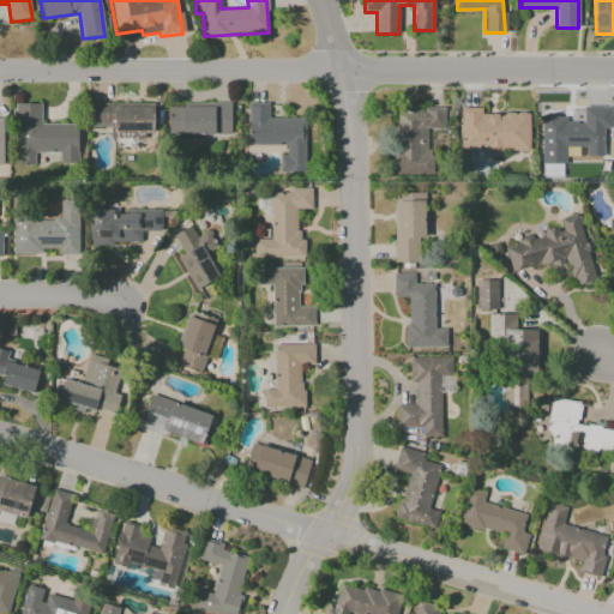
[(90,127),(110,126),(112,137),(154,137),(154,102),(90,103),(90,127)]
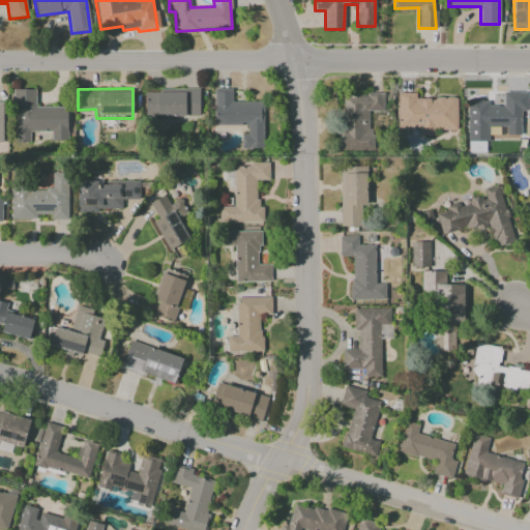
[(214,125),(247,125),(247,134),(241,134),(241,149),(263,149),(263,101),(232,101),(232,89),(214,88),(214,125)]
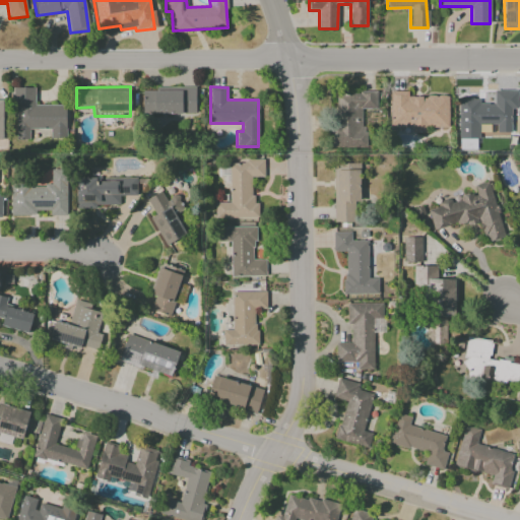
[(65,105),(35,106),(35,87),(15,87),(15,140),(28,140),(28,129),(50,129),(50,138),(66,138),(65,105)]
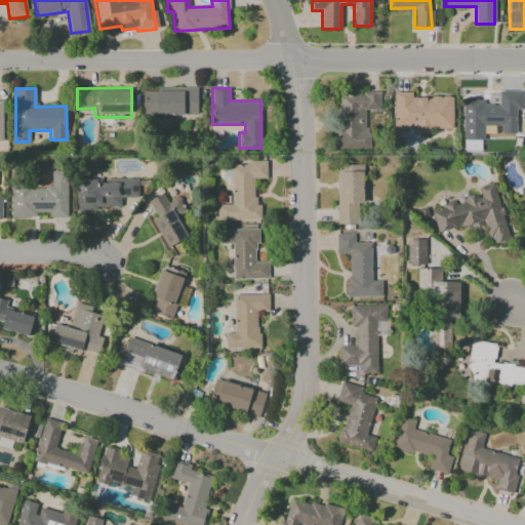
[(197,115),(197,89),(144,89),(144,115),(197,115)]
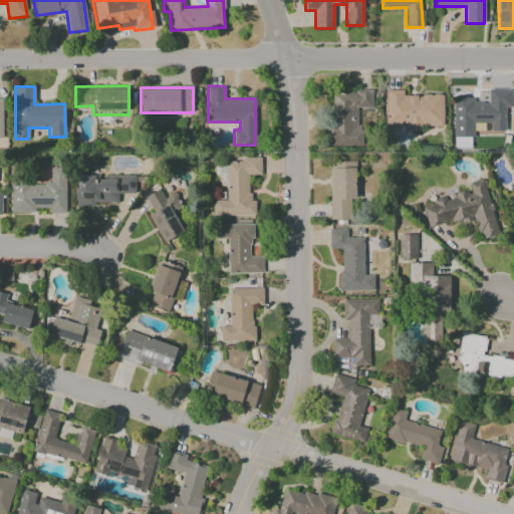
[(453,137),(474,137),(474,122),(491,123),(491,132),(505,132),(505,107),(511,107),(511,89),(488,89),(488,99),(453,99),(453,137)]
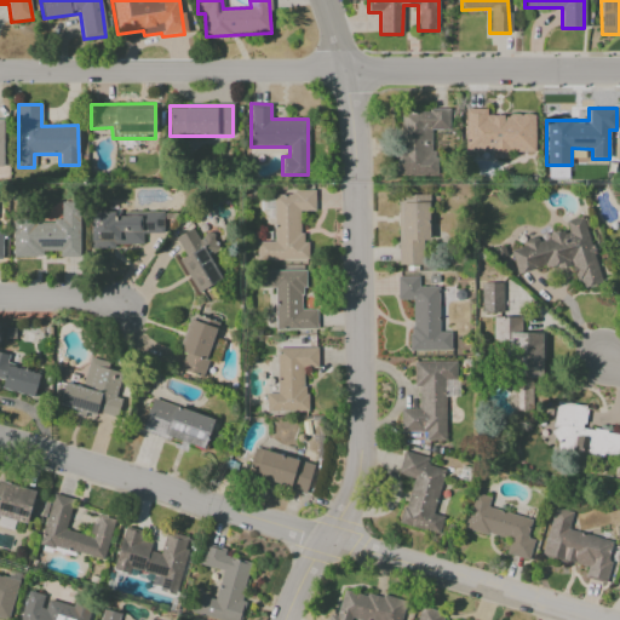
[(535,153),(535,115),(486,114),(486,109),(465,109),(465,149),(492,149),(492,159),(515,159),(515,153),(535,153)]
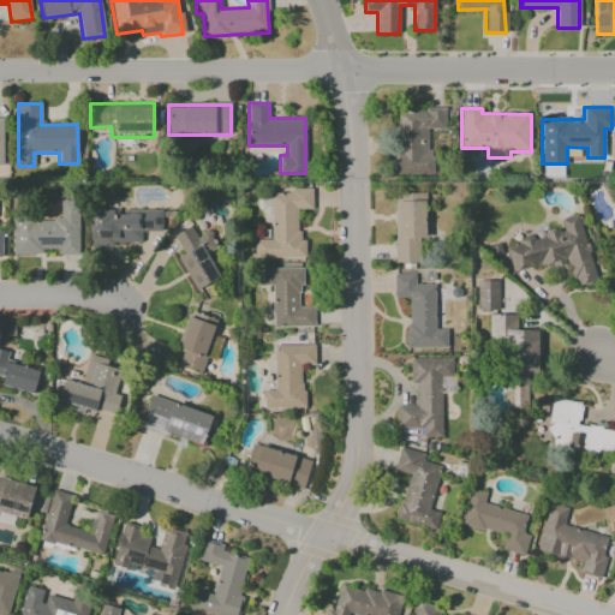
[(446,129),(445,109),(394,111),(395,174),(430,174),(430,129),(446,129)]
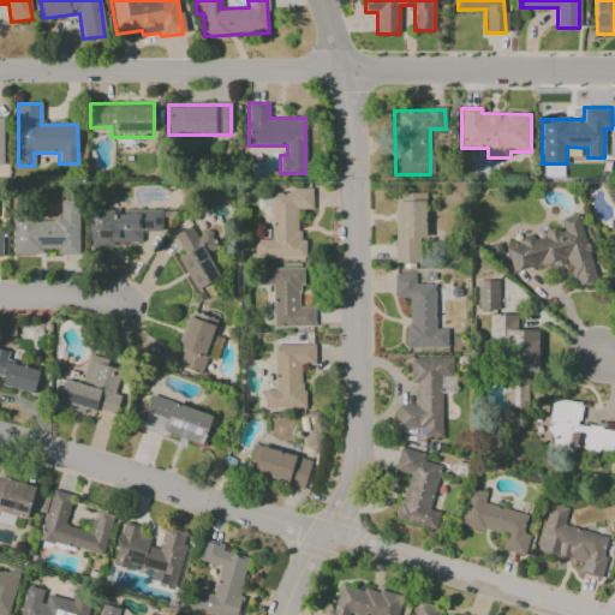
[(563,165),(544,165),(544,175),(563,175),(563,165)]
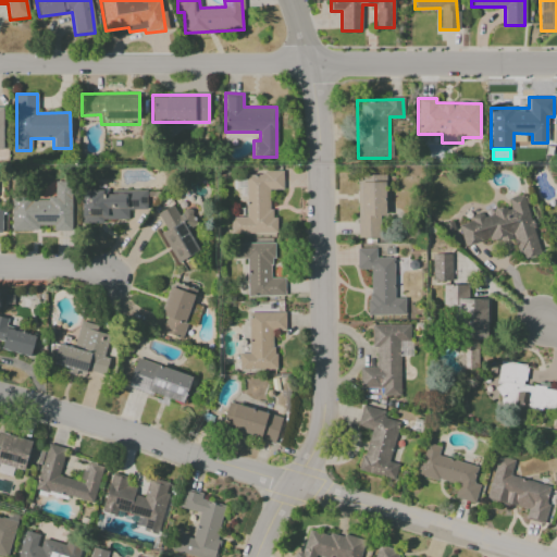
[(231,234),(276,233),(276,217),(270,217),(270,190),(283,190),(282,172),(245,173),(246,218),(231,218),(231,234)]
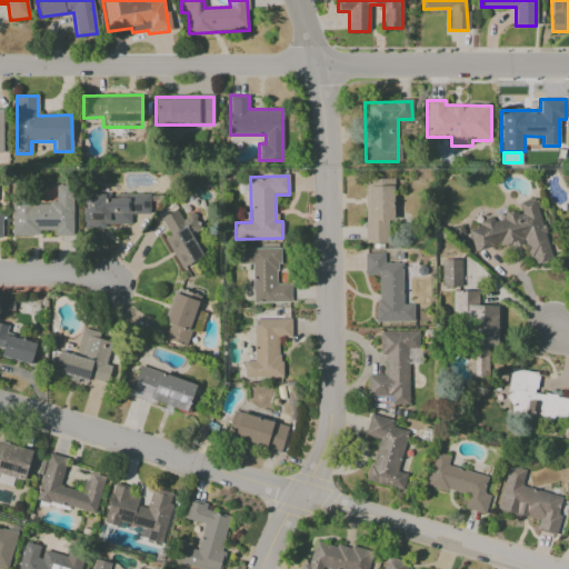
[(367,242),(392,243),(392,179),(367,179),(367,242)]
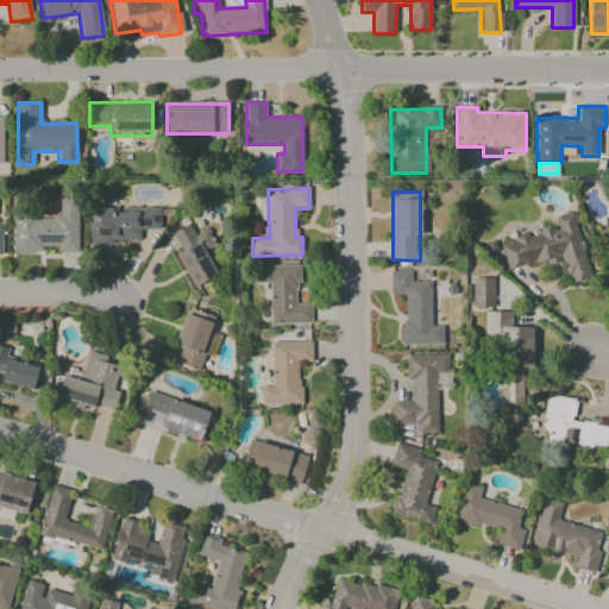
[(79,250),(79,198),(60,198),(60,217),(12,217),(12,252),(43,252),(43,250),(79,250)]
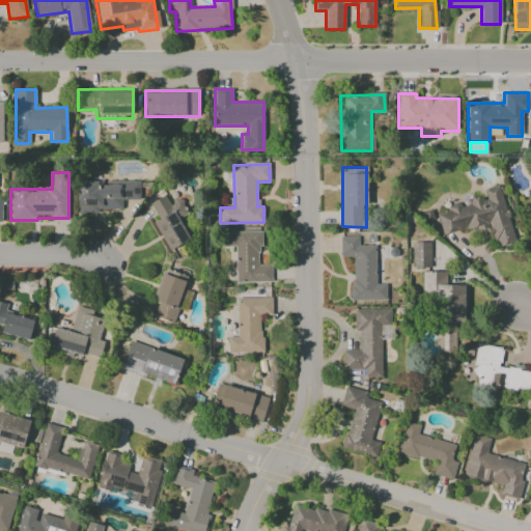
[(121,208),(122,200),(139,200),(139,182),(78,182),(77,213),(98,214),(98,208),(121,208)]
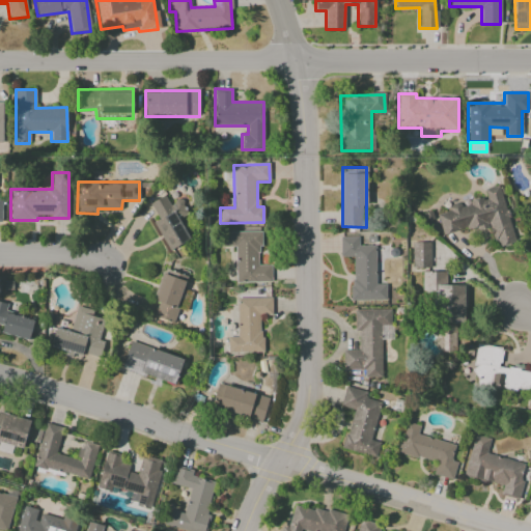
[(515,243),(501,185),(483,189),(485,198),(449,207),(450,212),(437,215),(442,236),(491,224),(496,248),(515,243)]
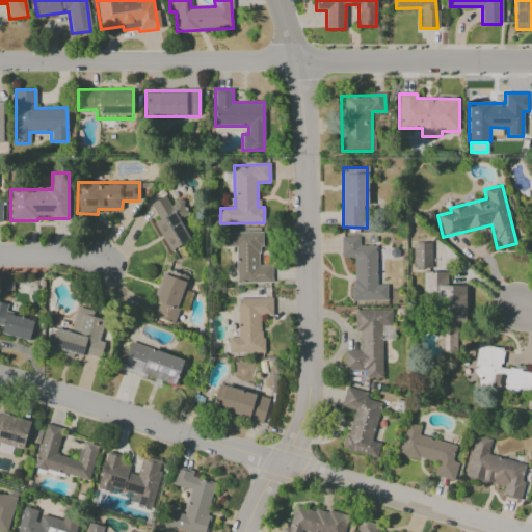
[(154,222),(169,251),(190,240),(180,220),(188,215),(180,200),(169,205),(165,195),(150,204),(159,220),(154,222)]
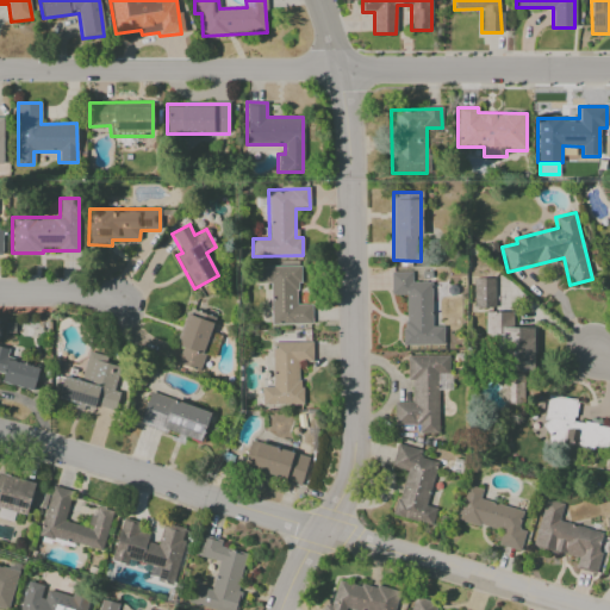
[(271,324),(311,324),(311,304),(298,305),(298,266),(256,267),(256,284),(269,284),(271,324)]
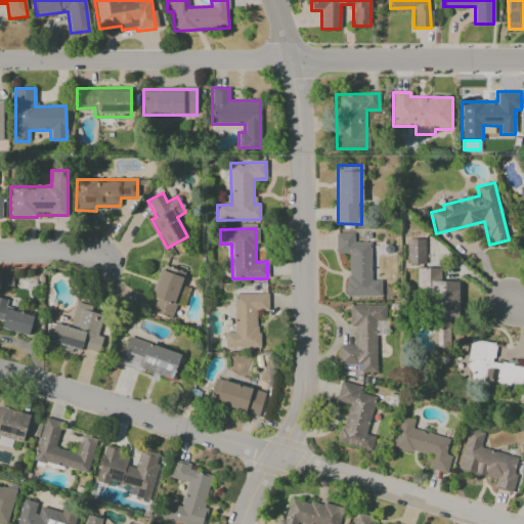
[(381,296),(381,280),(370,280),(370,243),(353,243),(353,233),(336,233),(336,254),(347,254),(347,296),(381,296)]
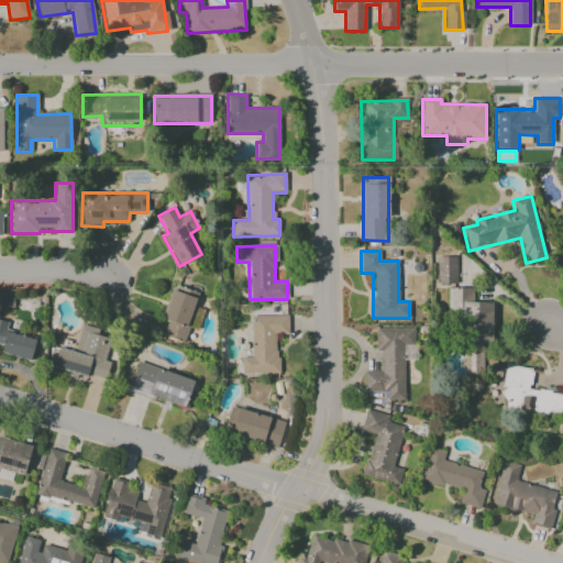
[(455,256),(437,257),(437,284),(456,284),(455,256)]
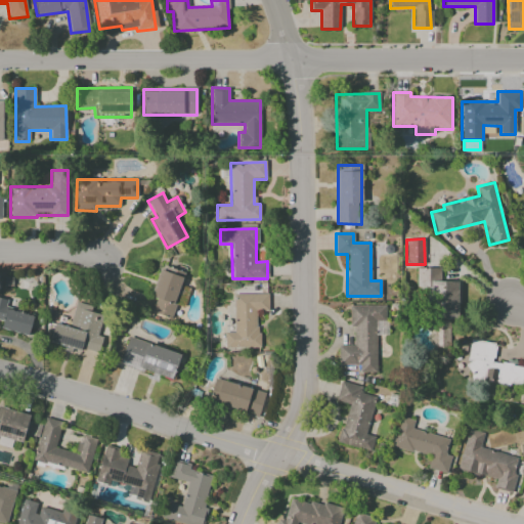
[(151,312),(170,318),(184,272),(162,265),(151,296),(156,298),(151,312)]
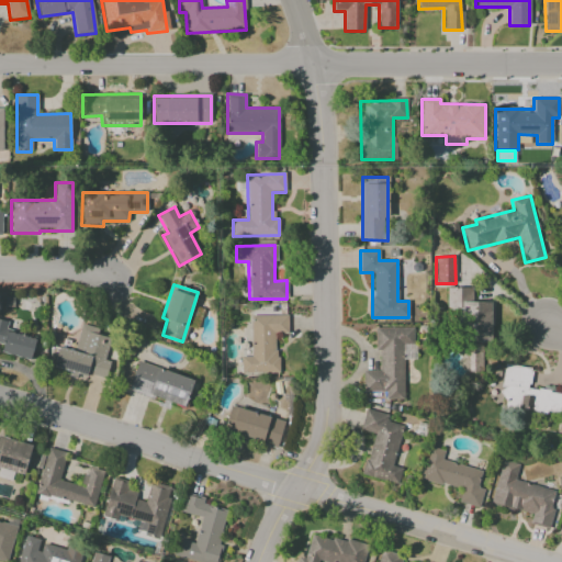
[(447,311),(463,311),(462,343),(491,343),(492,302),(472,302),(472,288),(447,288),(447,311)]
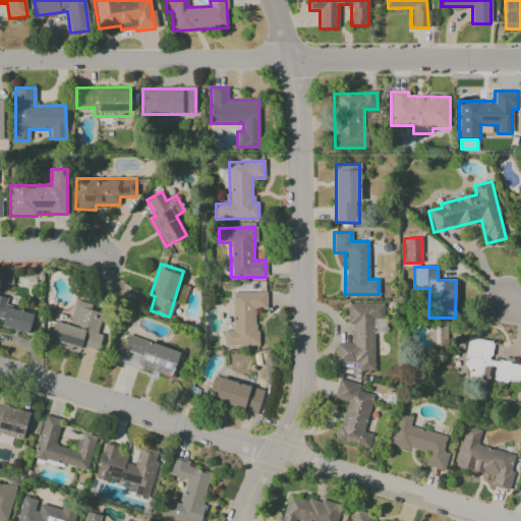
[(232,292),(232,330),(223,330),(223,345),(256,345),(256,309),(267,309),(266,292),(232,292)]
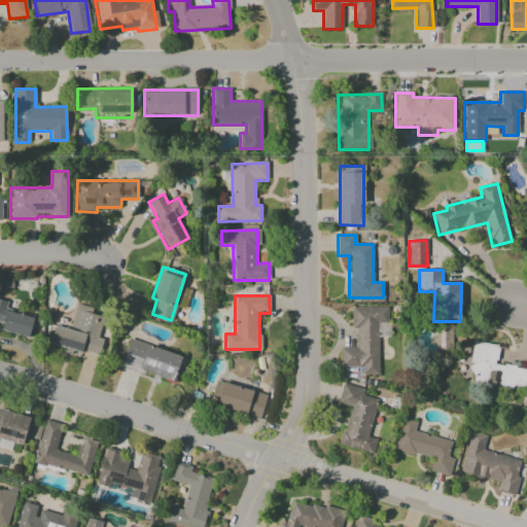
[(0,321),(2,322),(0,330),(28,338),(33,318),(5,310),(7,302),(0,300),(0,321)]
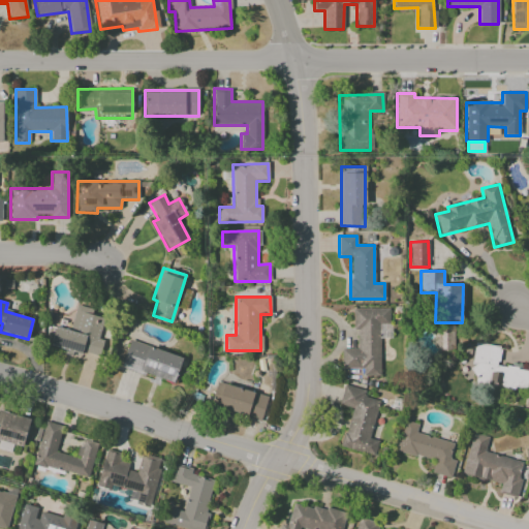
[(50,346),(99,358),(103,340),(98,339),(103,318),(92,315),(93,309),(75,305),(69,330),(55,327),(50,346)]
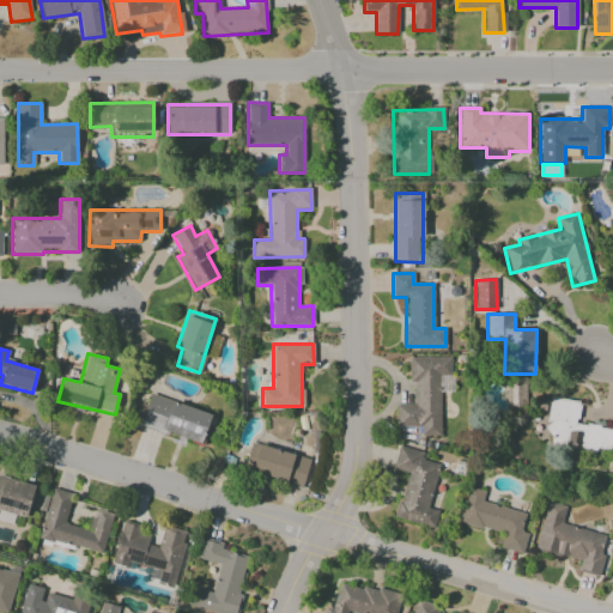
[(439,435),(439,375),(450,375),(450,357),(408,357),(408,383),(413,383),(413,404),(395,404),(395,428),(420,428),(420,435),(439,435)]
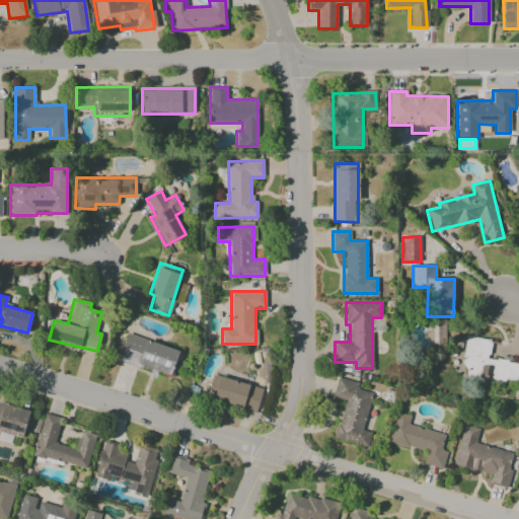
[(170,376),(178,351),(127,335),(119,360),(170,376)]
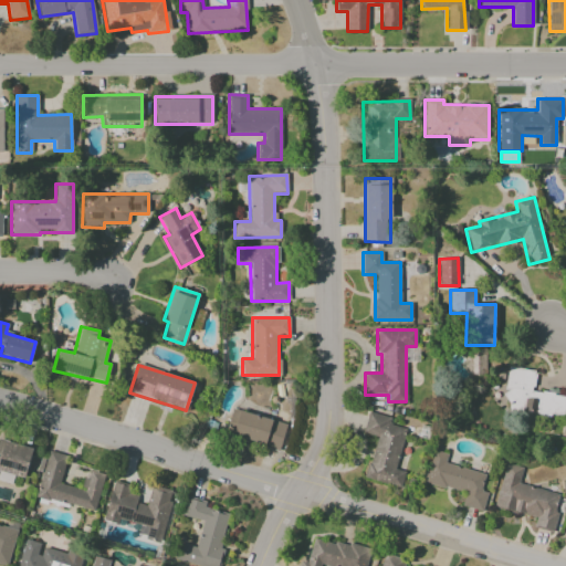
[(564,418),(565,395),(533,392),(535,370),(507,367),(504,398),(510,399),(507,412),(524,415),(523,427),(533,428),(535,416),(564,418)]
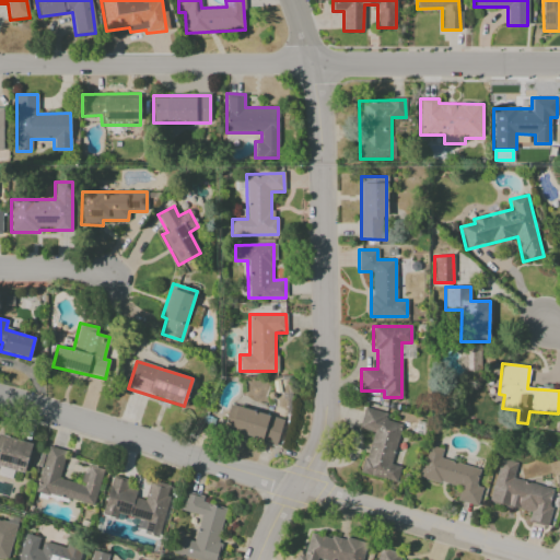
[(276,445),(283,419),(230,404),(222,430),(276,445)]
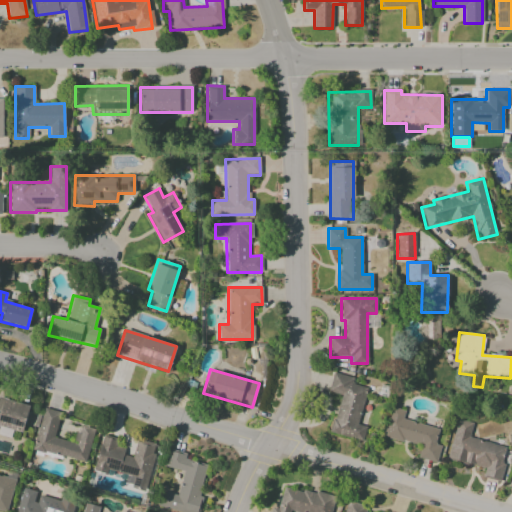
[(340,395),(330,433),(362,441),(366,426),(357,424),(367,388),(352,384),(354,378),(333,372),(328,392),(340,395)]
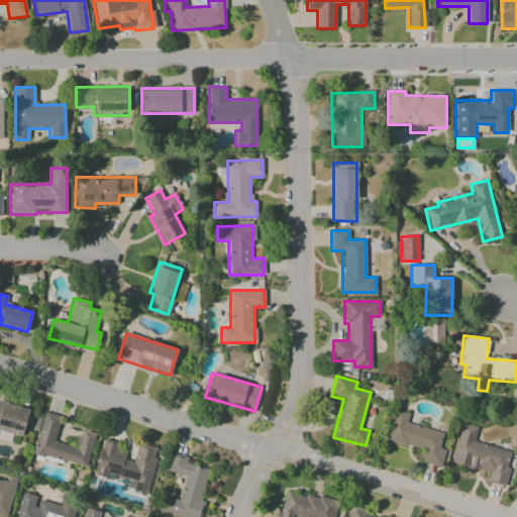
[(0,430),(22,437),(29,410),(0,401),(0,430)]
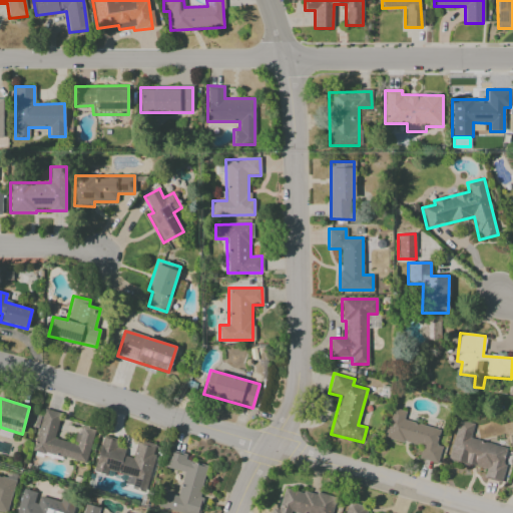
[(384,438),(421,447),(419,459),(437,463),(441,446),(436,445),(440,429),(403,420),(405,412),(392,408),(384,438)]
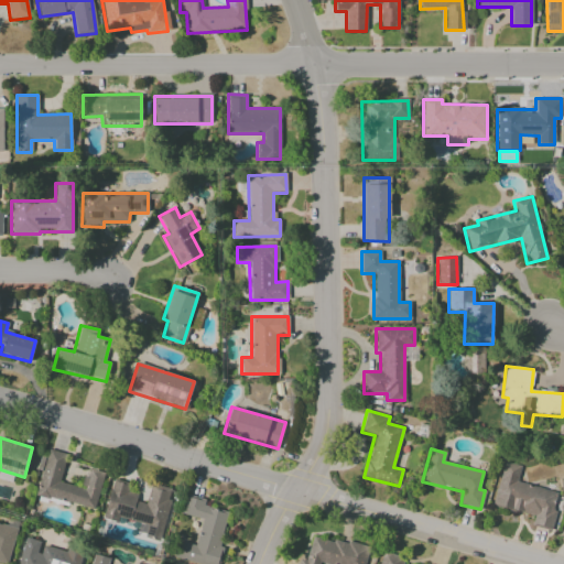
[(36,496),(95,509),(104,473),(86,468),(80,487),(60,483),(66,454),(47,449),(36,496)]
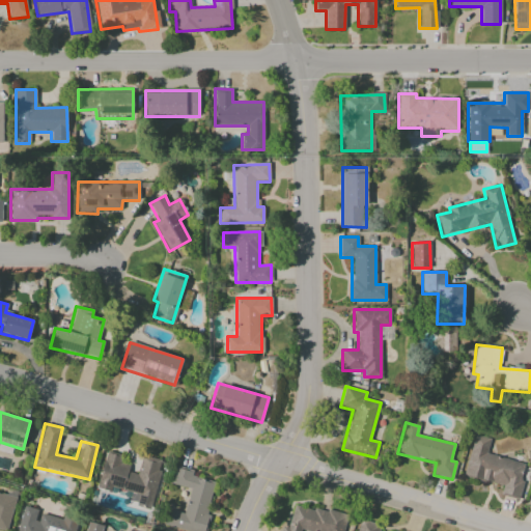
[(464,476),(503,485),(501,495),(518,499),(526,464),(486,454),(490,439),(474,435),(464,476)]
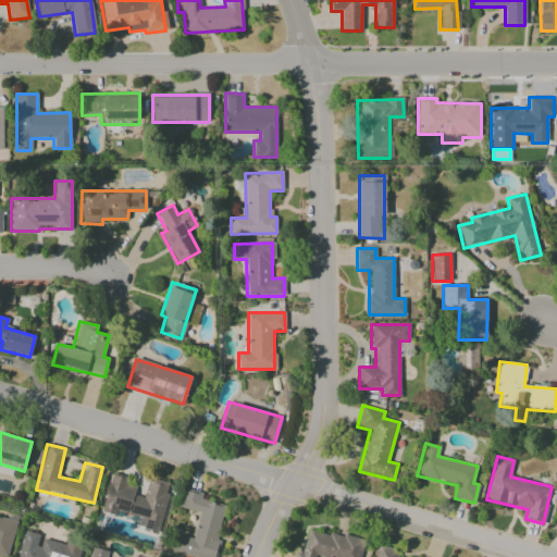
[(101,512),(115,516),(116,510),(138,516),(136,527),(159,532),(171,483),(149,478),(144,497),(134,495),(135,490),(123,486),(126,477),(111,473),(101,512)]
